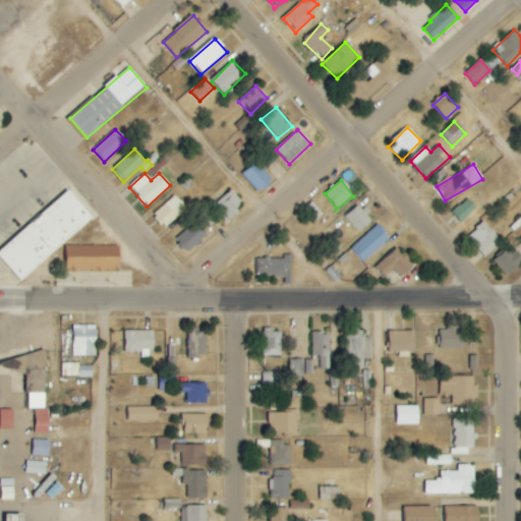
[(224,223),(243,207),(231,191),(211,208),(224,223)]
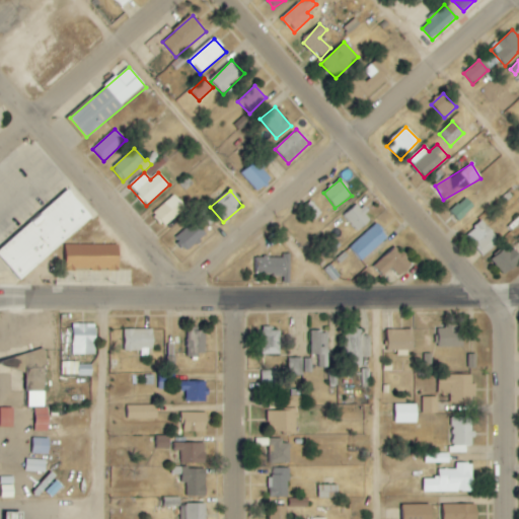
[(0,248),(0,258),(18,281),(92,219),(69,192),(0,248)]
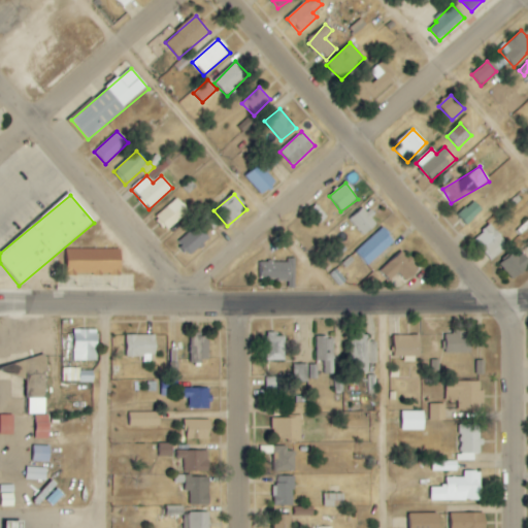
[(189,212),(178,199),(156,216),(167,230),(189,212)]
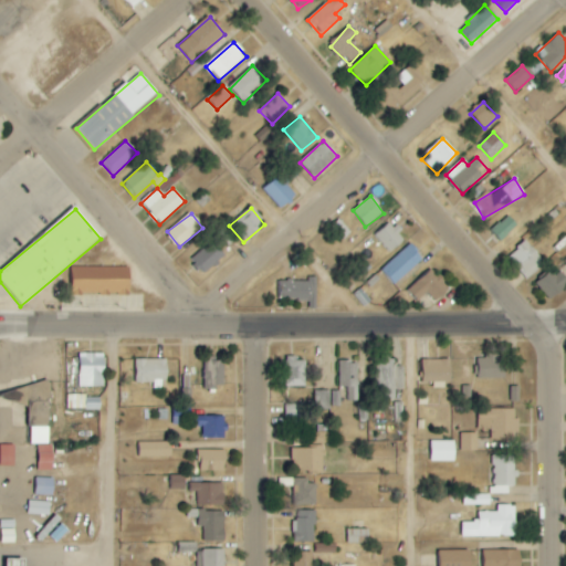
[(502,242),(517,224),(506,215),(491,232),(502,242)]
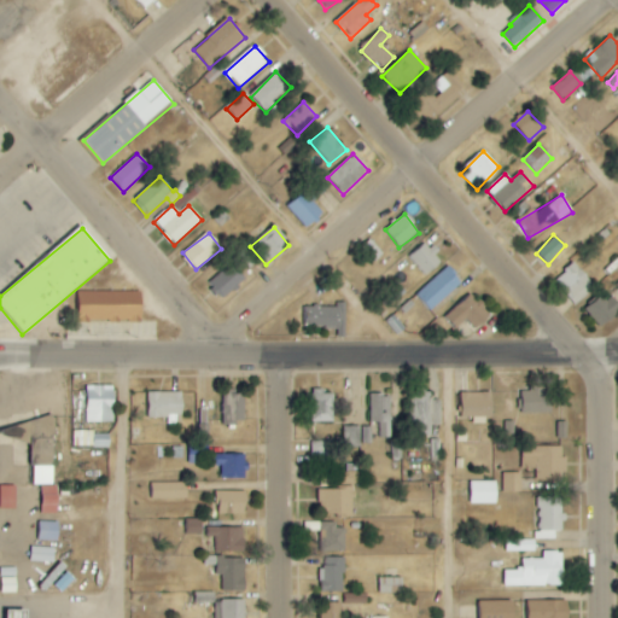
[(379,250),(368,239),(359,251),(368,261),(379,250)]
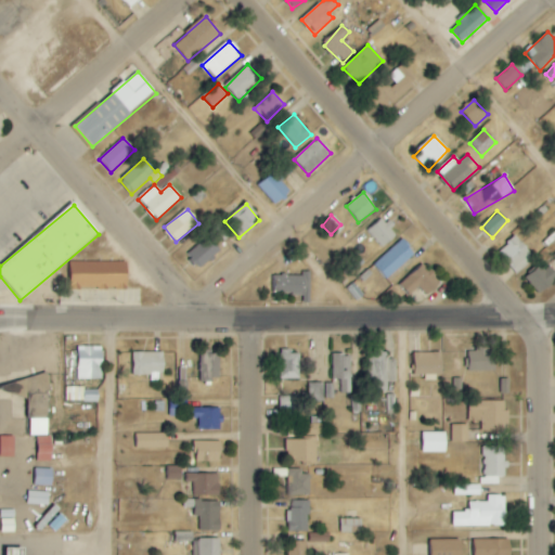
[(398,234),(382,217),(366,232),(383,248),(398,234)]
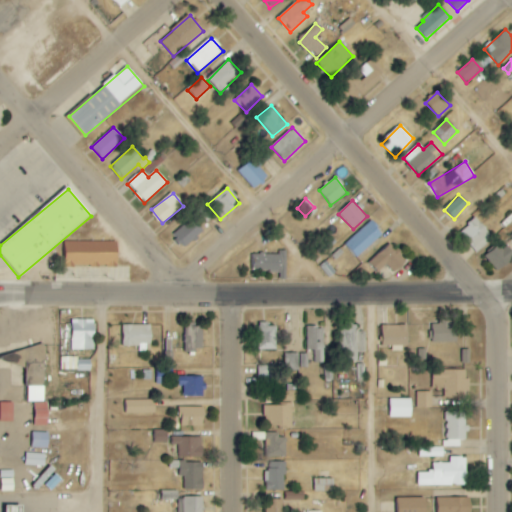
[(204,233),(193,218),(173,232),(183,247),(204,233)]
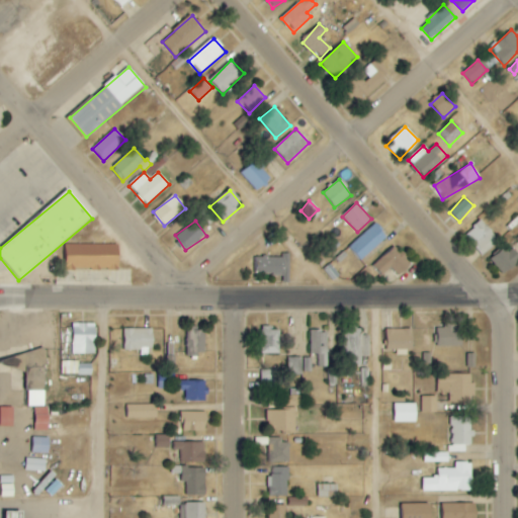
[(481,256),(499,242),(482,221),(463,235),(481,256)]
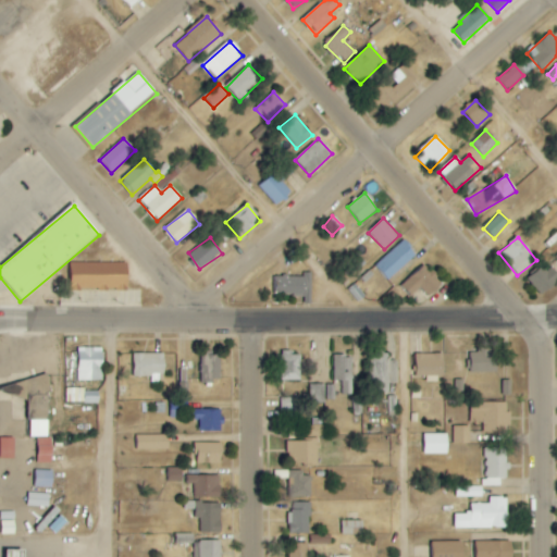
[(417,258),(406,242),(374,264),(386,280),(417,258)]
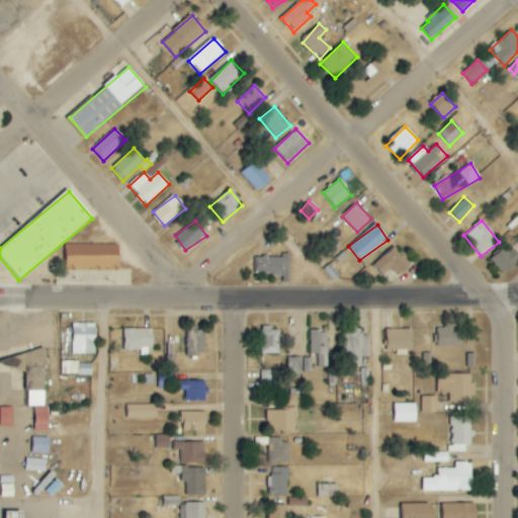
[(517,261),(517,255),(507,244),(490,260),(504,275),(517,261)]
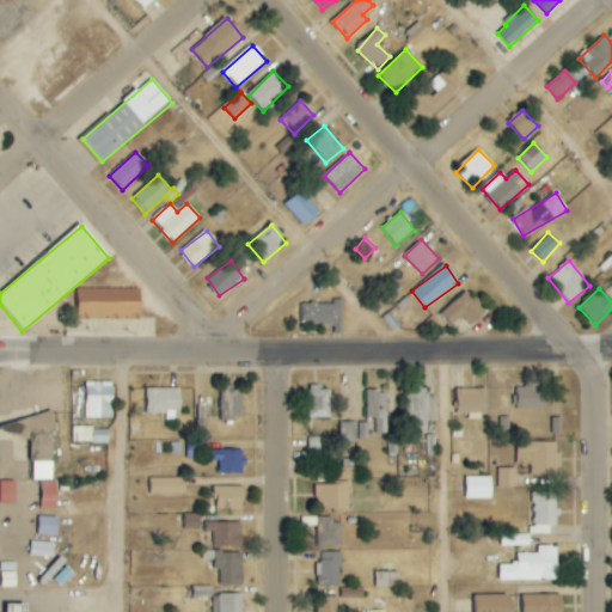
[(140,289),(77,289),(78,319),(140,318),(140,289)]
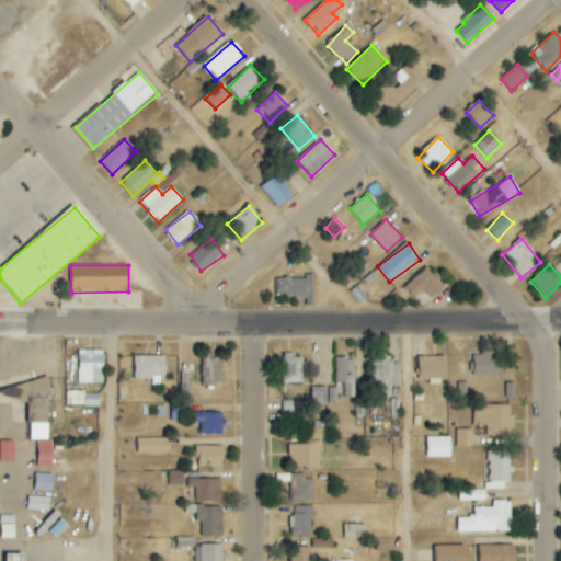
[(446,285),(428,266),(404,288),(414,299),(424,290),(432,299),(446,285)]
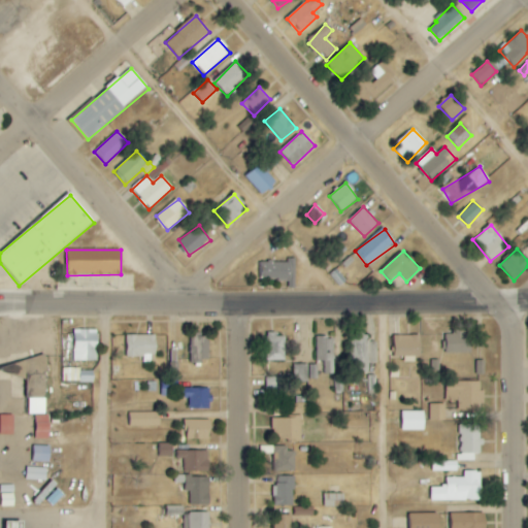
[(260,261),(260,279),(288,281),(287,289),(294,289),(295,262),(260,261)]
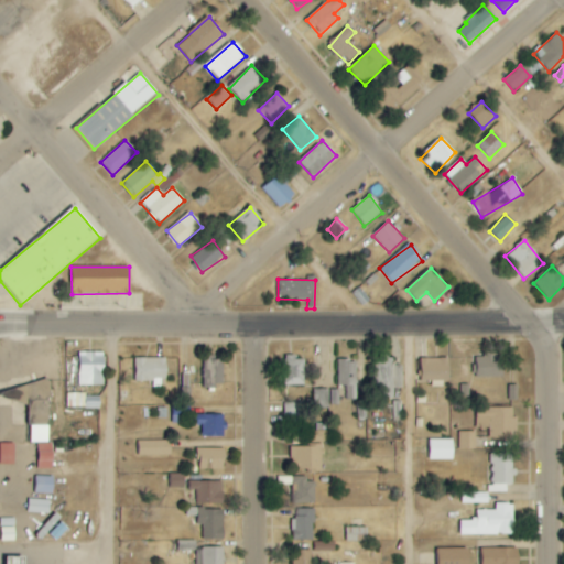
[(102,387),(104,353),(78,351),(77,386),(102,387)]
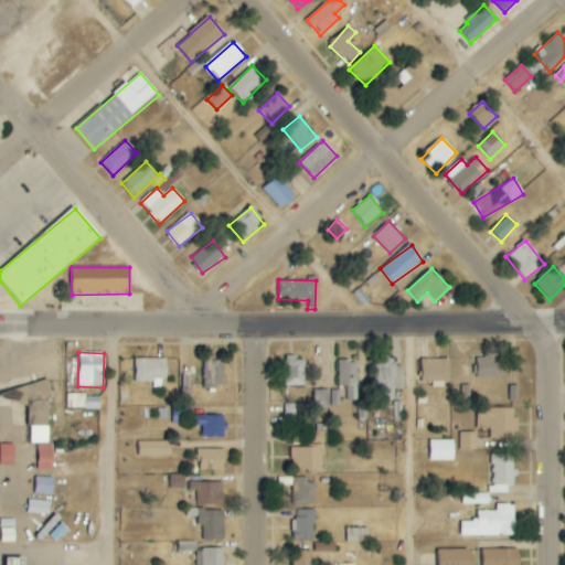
[(504,377),(504,355),(477,356),(478,379),(504,377)]
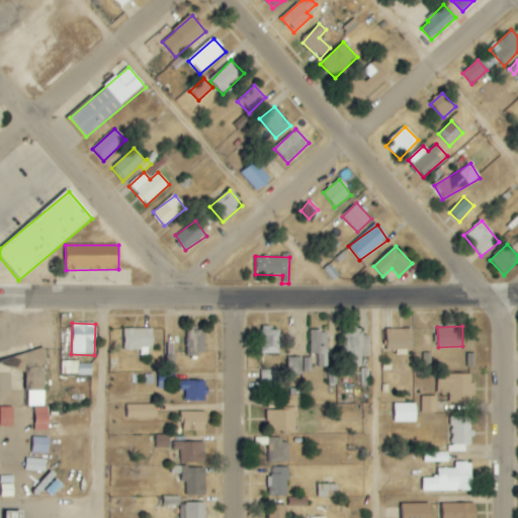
[(369,357),(370,335),(362,335),(362,327),(343,327),(342,357),(369,357)]
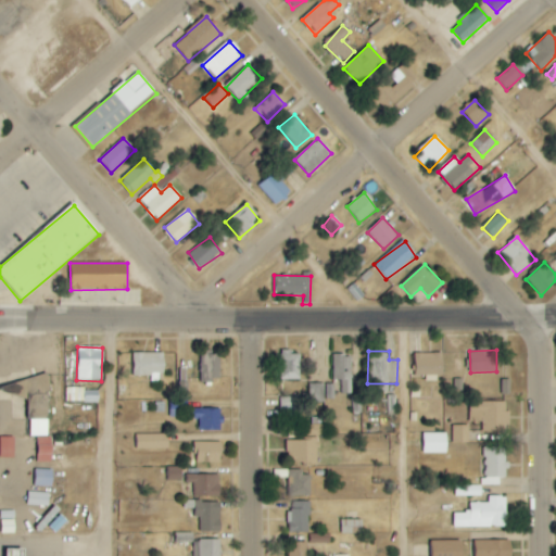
[(131,353),(133,376),(152,376),(164,376),(164,352),(131,353)]
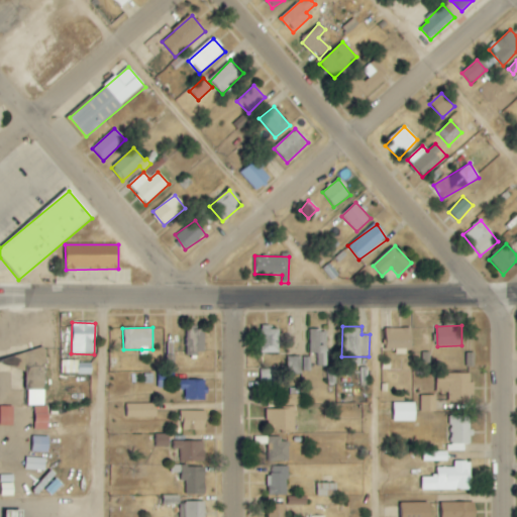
[(279,353),(280,327),(261,327),(261,352),(279,353)]
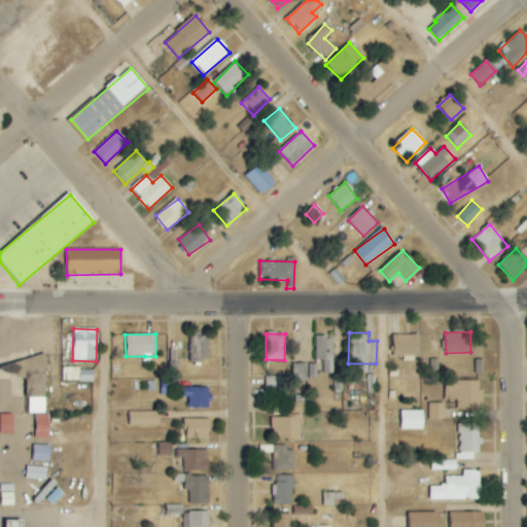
[(393,356),(420,356),(420,335),(392,336),(393,356)]
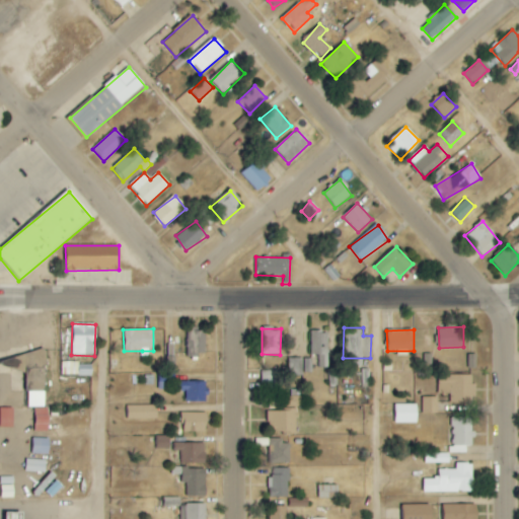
[(206,355),(205,330),(188,330),(188,355),(206,355)]
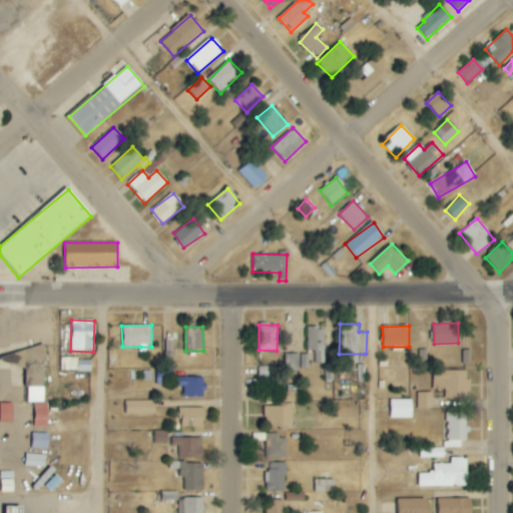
[(323,364),(325,328),(308,327),(307,351),(315,351),(315,364),(323,364)]
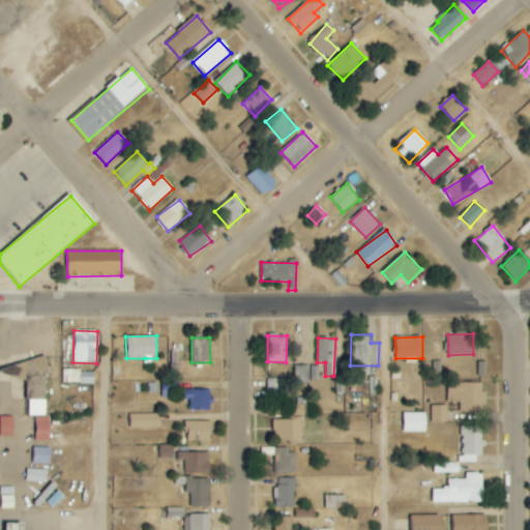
[(46,416),(47,361),(7,361),(7,378),(28,378),(28,415),(46,416)]
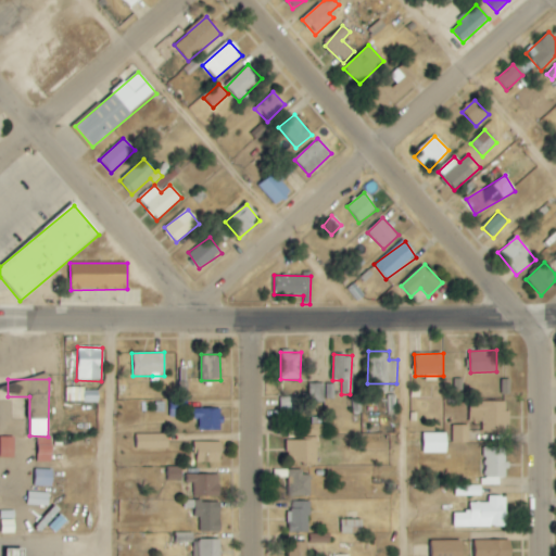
[(308,384),(308,401),(333,400),(333,383),(308,384)]
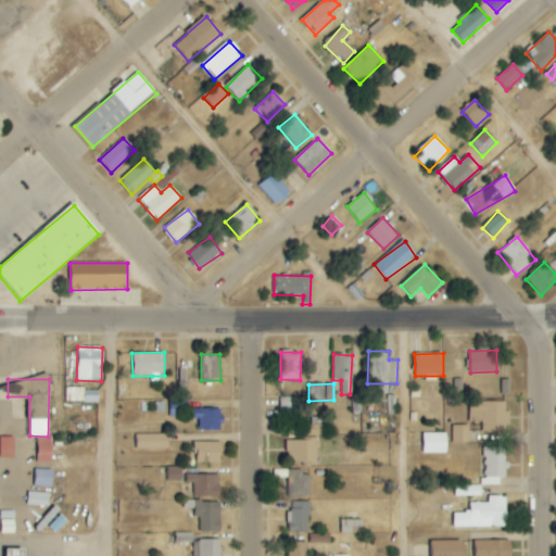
[(85,388),(65,388),(66,402),(85,402),(85,388)]
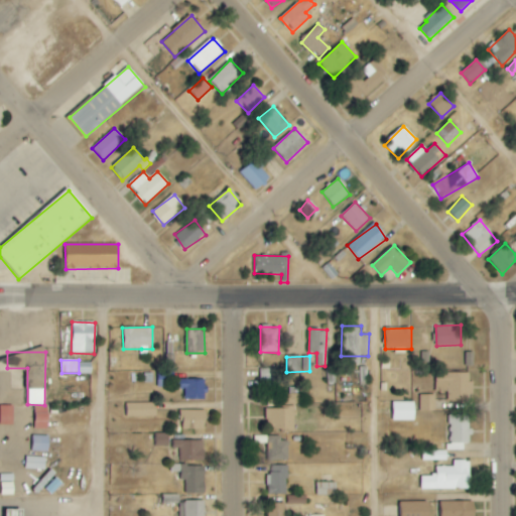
[(260,386),(277,386),(277,368),(259,369),(260,386)]
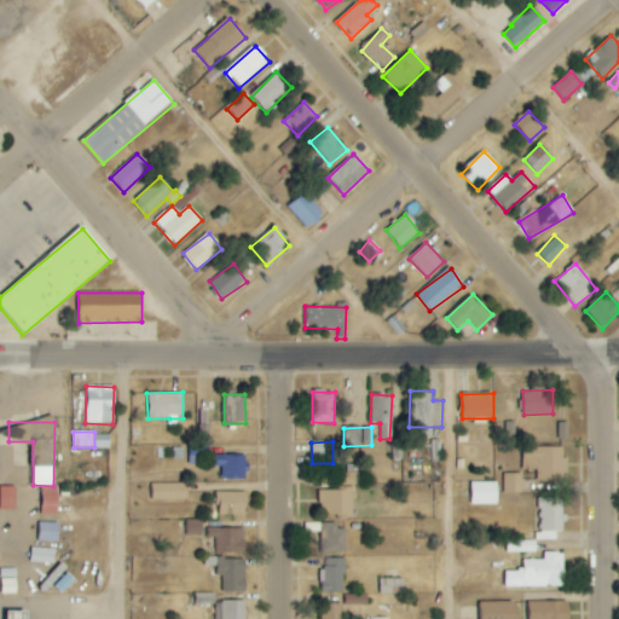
[(563,447),(522,446),(522,469),(537,470),(537,480),(566,481),(566,457),(563,457),(563,447)]
